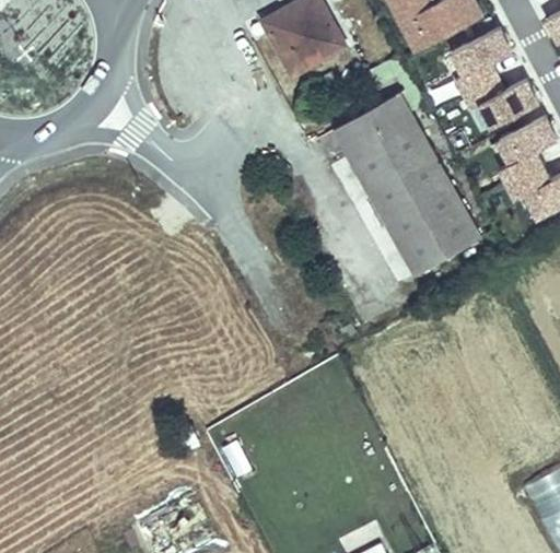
[(346,49),(317,0),(310,0),(265,25),(294,79),(346,49)]
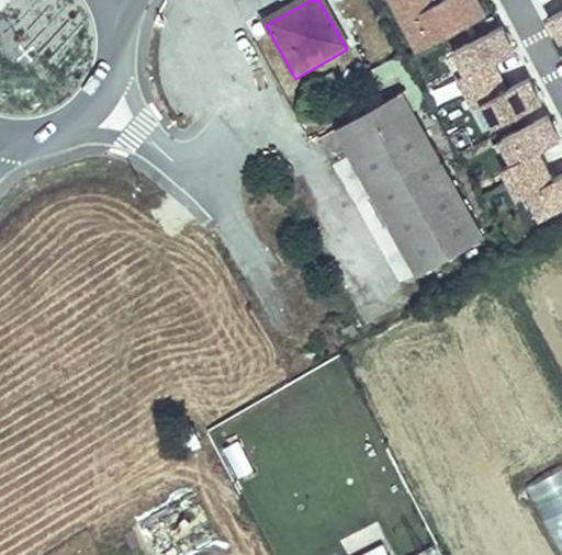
[(390,0),(413,51),(490,18),(482,0),(390,0)]
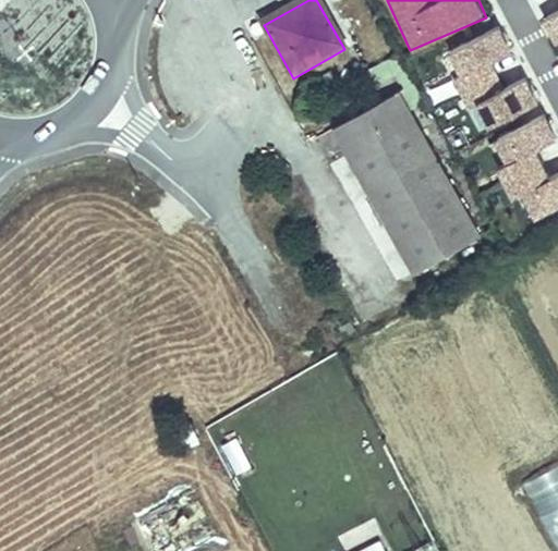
[(549,23),(556,41),(557,39),(557,0),(530,0),(540,26),(549,23)]
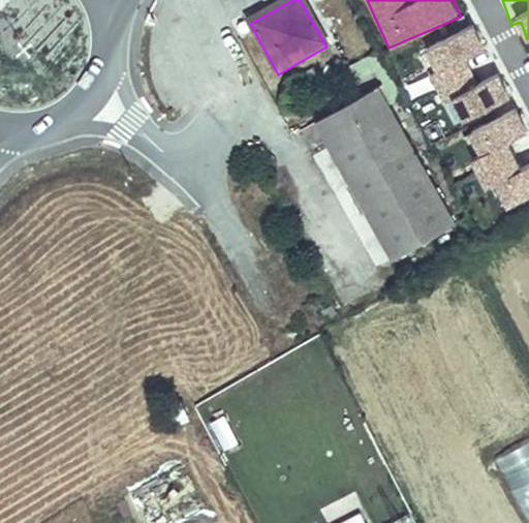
[(416,53),(454,127),(514,97),(502,74),(478,86),(465,60),(488,49),(475,24),(416,53)]
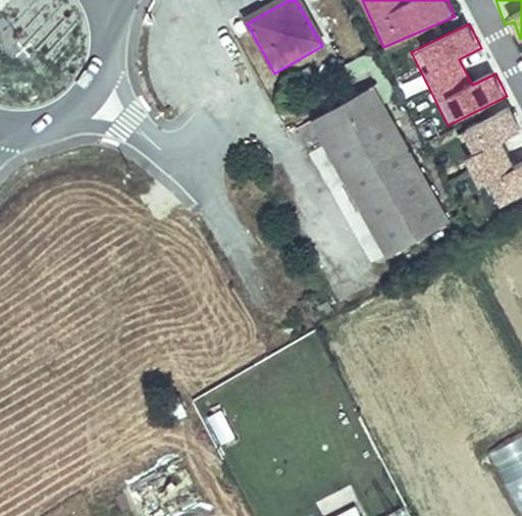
[(388,83),(373,55),(346,70),(354,84),(371,74),(378,88),(388,83)]
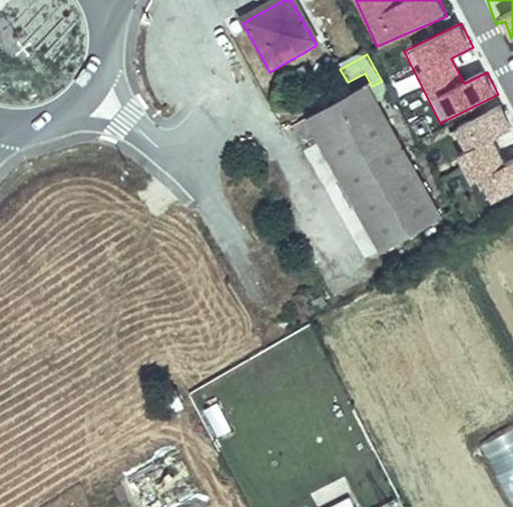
[(316,90),(306,72),(295,78),(305,96),(316,90)]
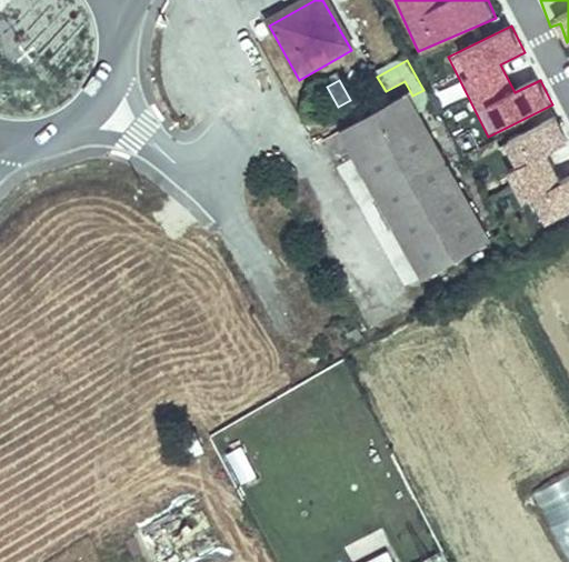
[(330,99),(325,88),(310,96),(316,107),(330,99)]
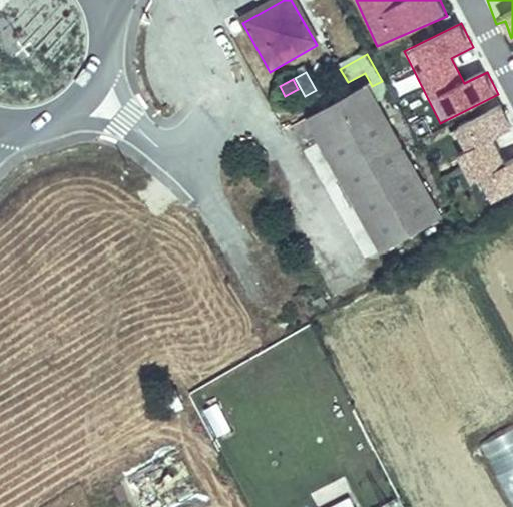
[(442,221),(377,105),(392,97),(382,81),(372,86),(307,123),(381,256),(442,221)]
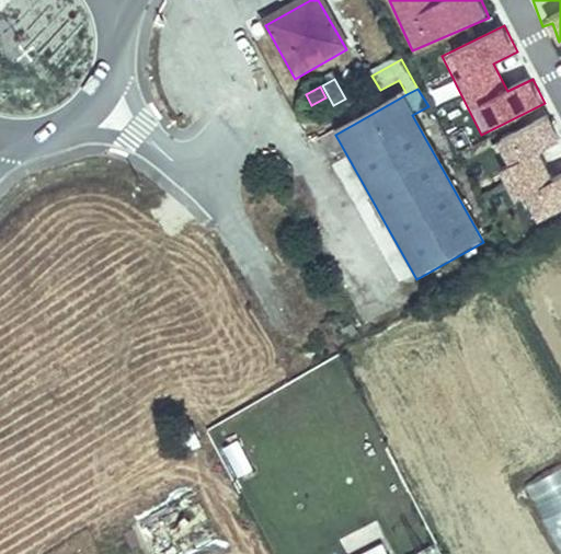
[(525,222),(560,207),(560,171),(554,174),(544,148),(560,140),(560,133),(553,114),(491,140),(525,222)]
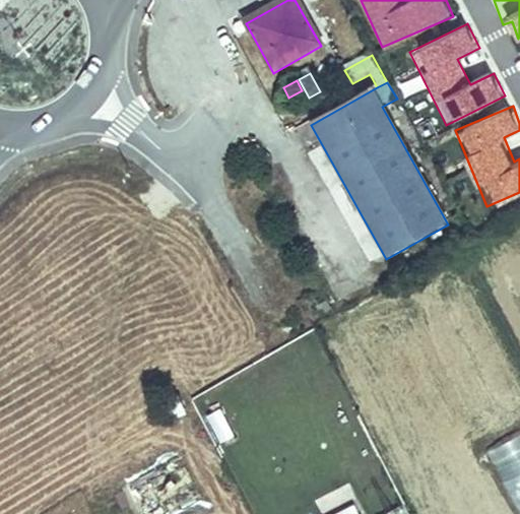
[(332,313),(327,305),(322,309),(326,316),(332,313)]
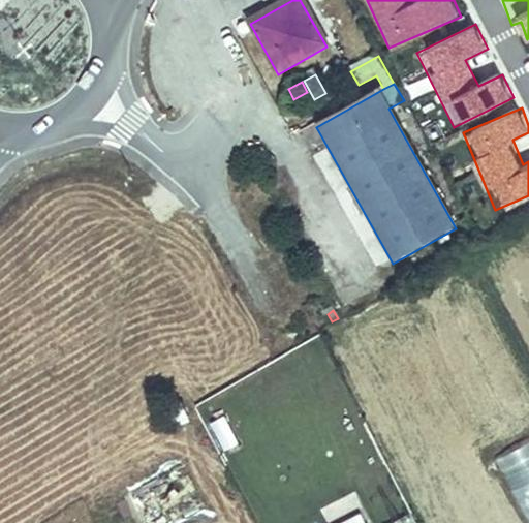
[(226,417),(208,424),(221,455),(239,448),(226,417)]
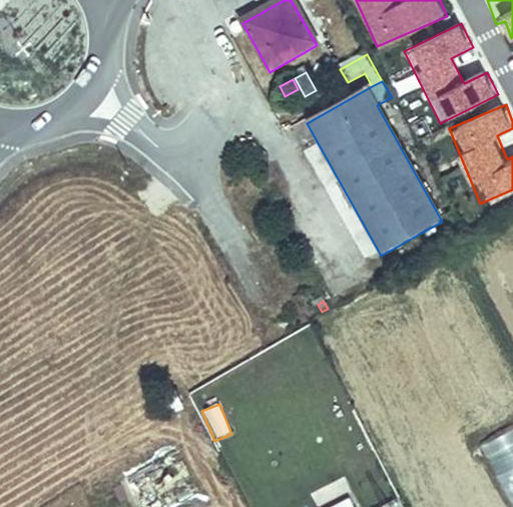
[(512,506),(512,430),(481,448),(511,506),(512,506)]
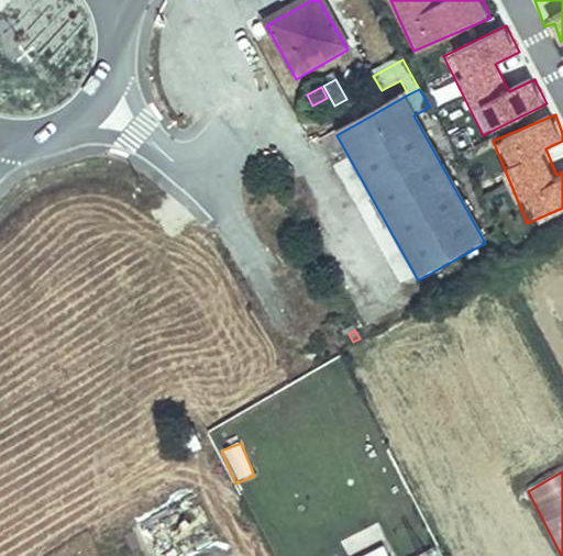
[(136,523),(151,555),(194,555),(220,544),(198,496),(136,523)]
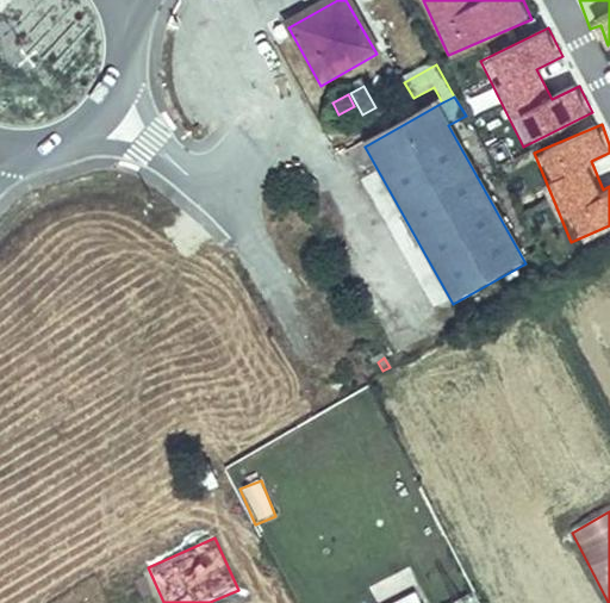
[(393,602),(416,592),(409,577),(369,595),(373,602),(393,602)]
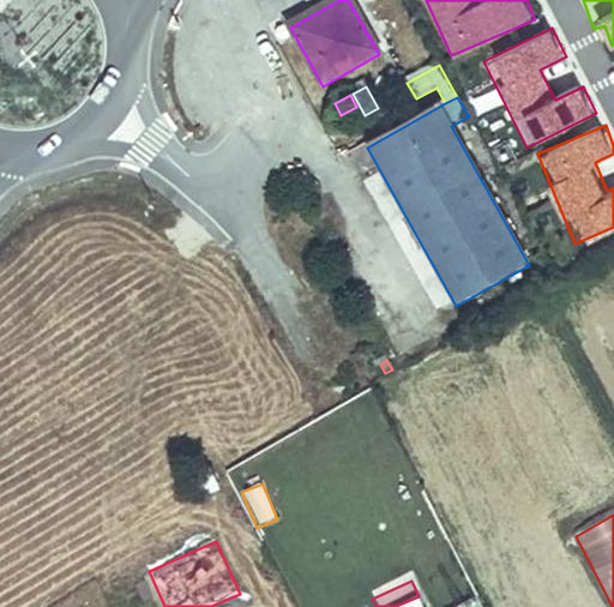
All buildings are outlined.
